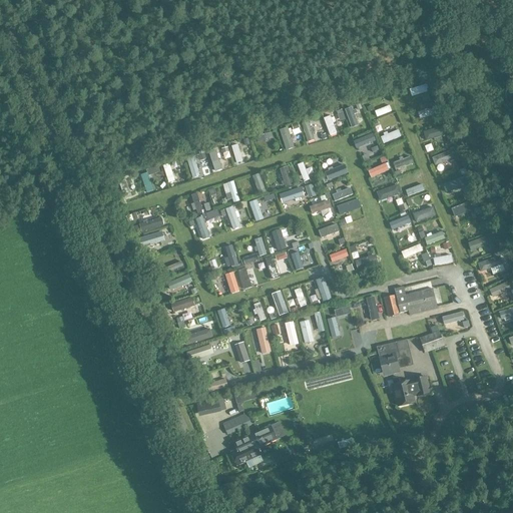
[(410,89),(412,96),(430,91),(427,84),(410,89)]
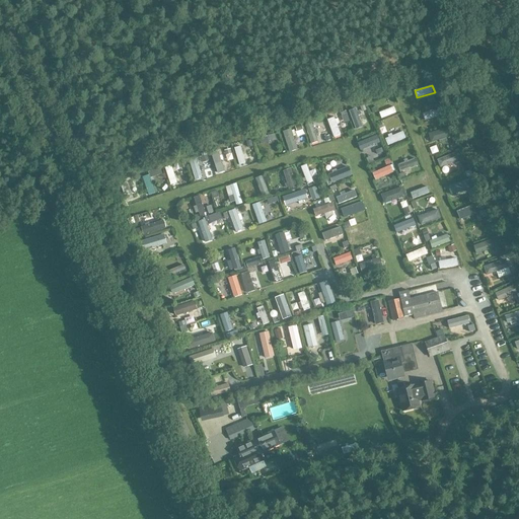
[(379,113),(381,119),(396,113),(394,106),(379,113)]
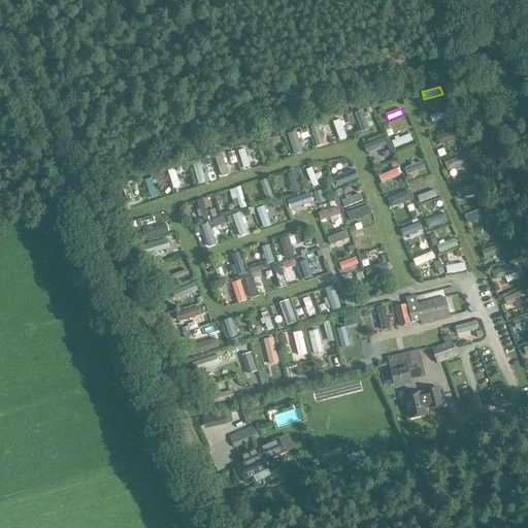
[(448,109),(430,116),(433,123),(451,117),(448,109)]
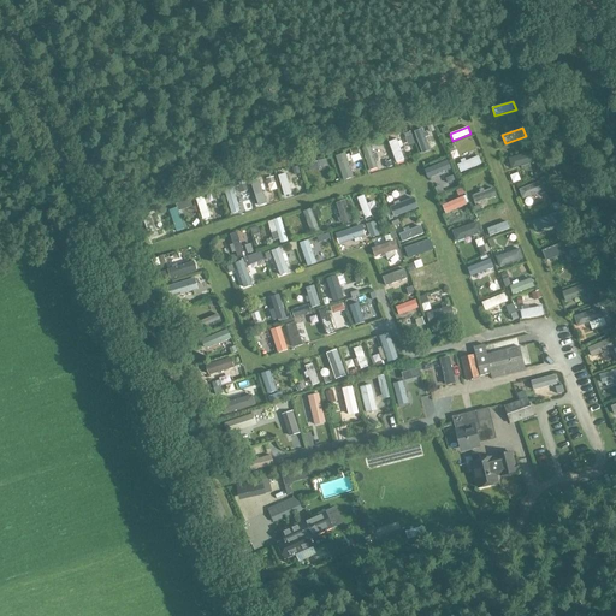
[(431,150),(422,129),(414,131),(422,154),(431,150)]
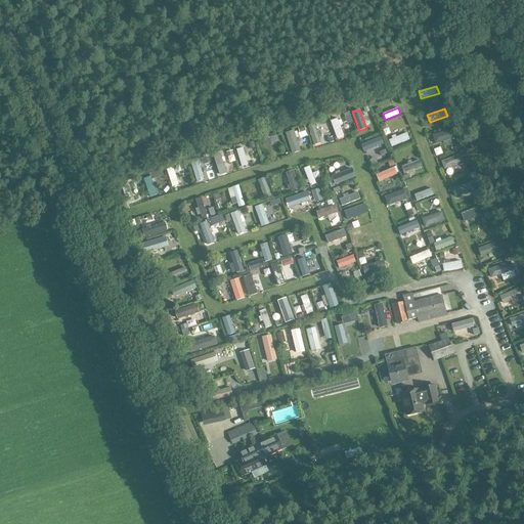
[(322,118),(315,120),(317,127),(324,125),(322,118)]
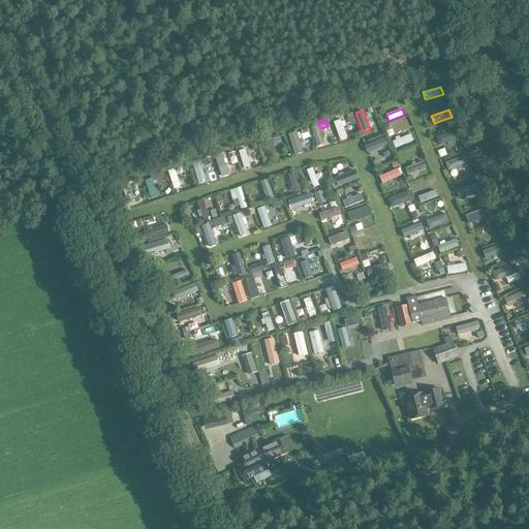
[(347,137),(341,120),(334,122),(340,141),(347,137)]
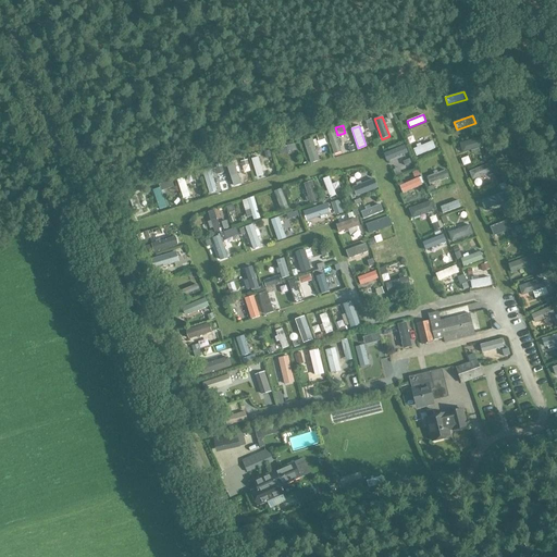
[(334,155),(342,152),(335,132),(327,134),(334,155)]
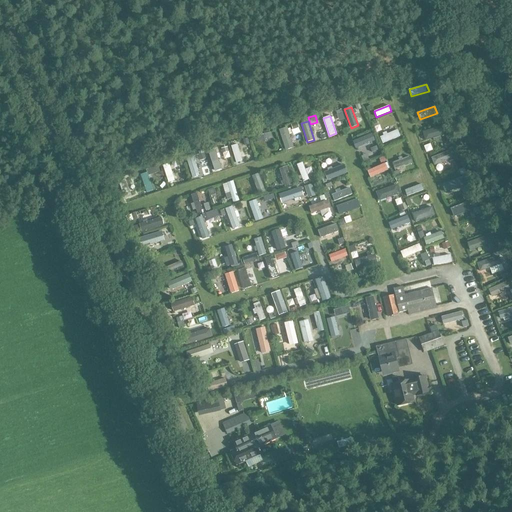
[(426,141),(448,134),(445,126),(423,132),(426,141)]
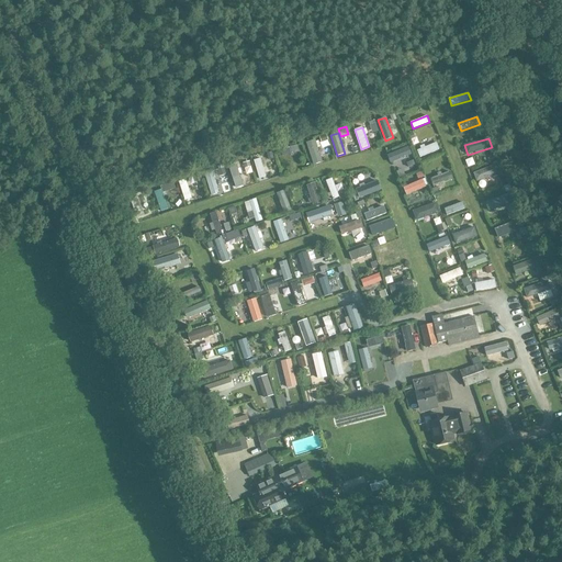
[(306,143),(314,165),(323,163),(315,139),(306,143)]
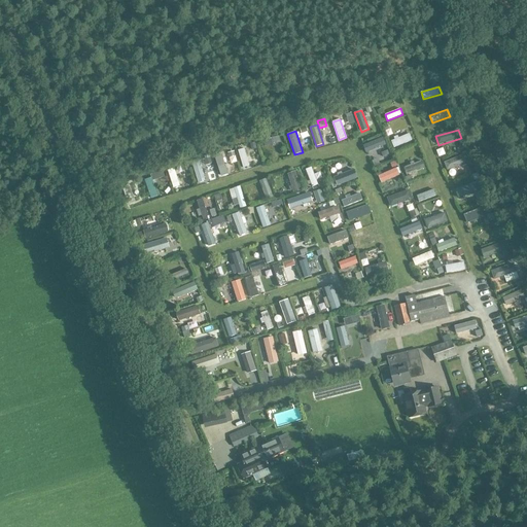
[(412,140),(410,134),(391,141),(394,148),(412,140)]
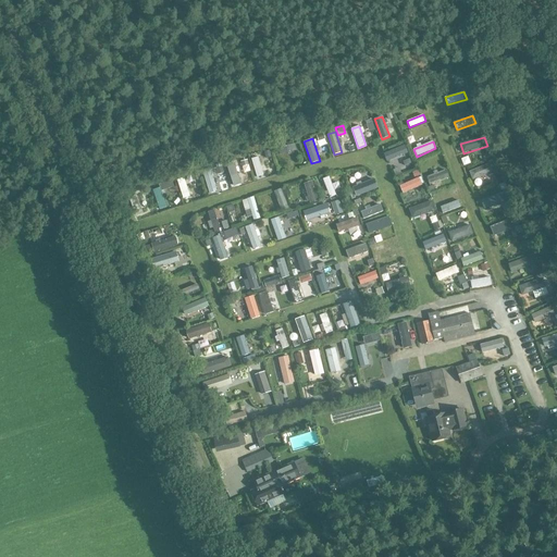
[(280,155),(297,150),(295,144),(279,148),(280,155)]
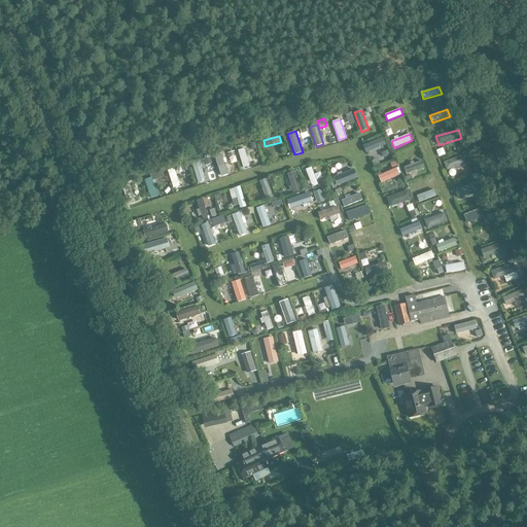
[(383,137),(363,145),(366,153),(386,145),(383,137)]
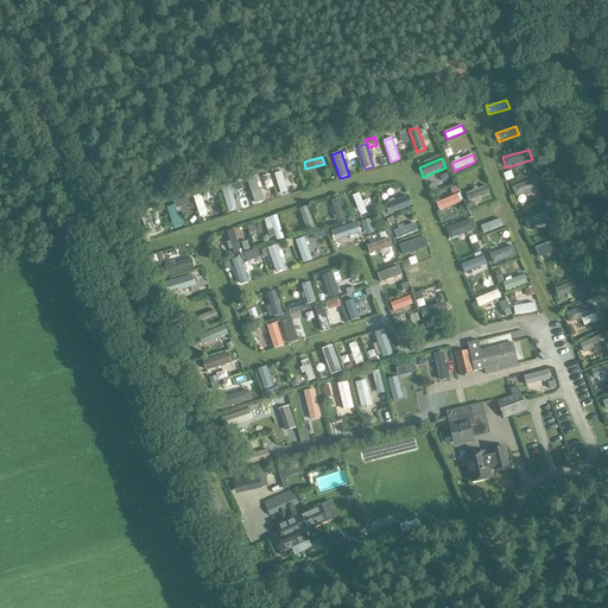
[(280,194),(287,191),(282,171),(274,173),(280,194)]
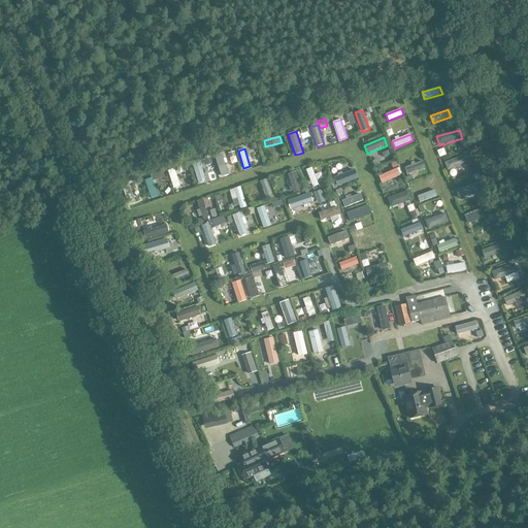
[(467,154),(446,163),(449,171),(470,162),(467,154)]
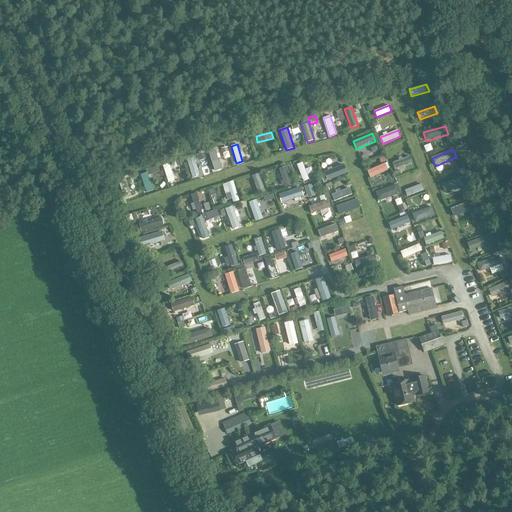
[(215,169),(221,167),(215,150),(209,152),(215,169)]
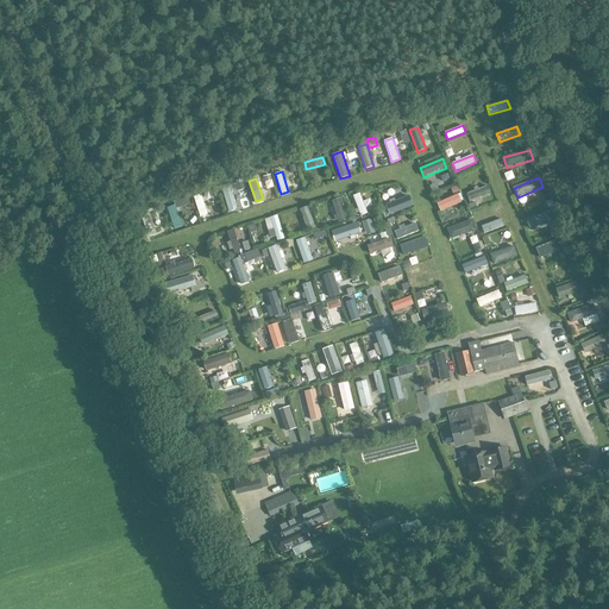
[(468,194),(470,202),(491,195),(488,186),(468,194)]
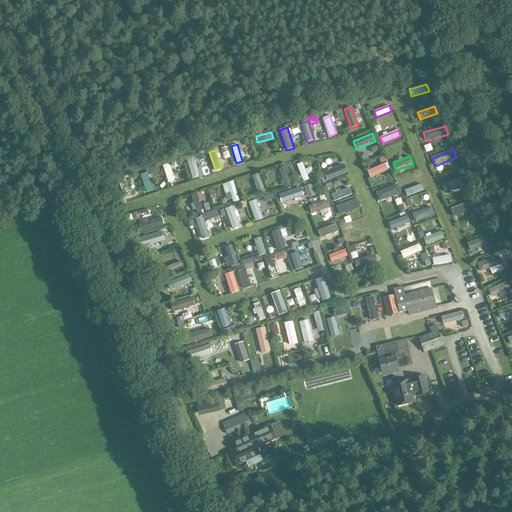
[(193,177),(199,175),(195,161),(188,162),(193,177)]
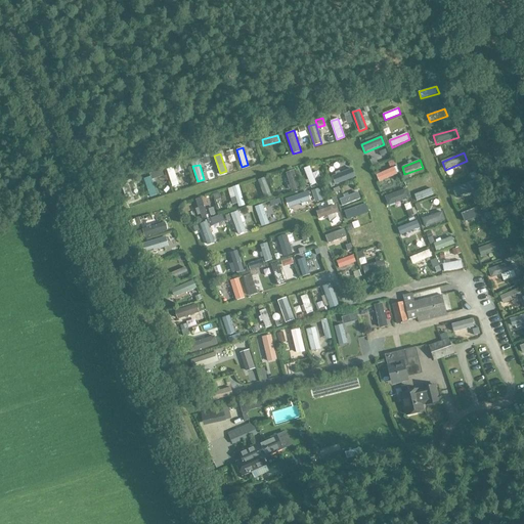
[(167,169),(172,187),(179,185),(173,167),(167,169)]
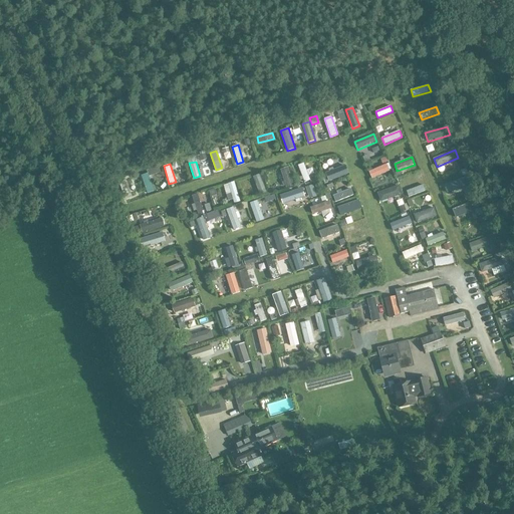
[(303,164),(298,166),(304,183),(310,181),(303,164)]
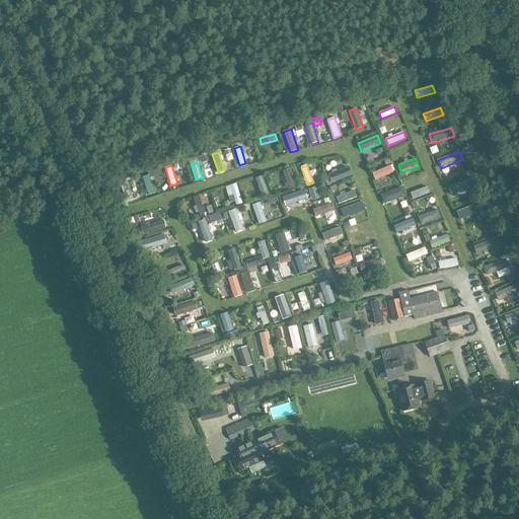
[(391,165),(373,173),(376,180),(394,172),(391,165)]
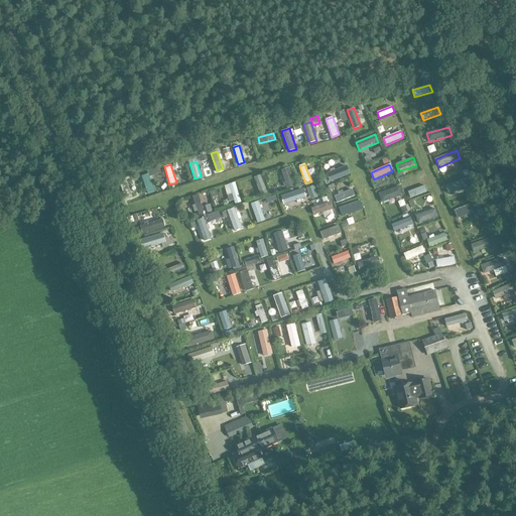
[(282,170),(288,188),(295,186),(289,167),(282,170)]
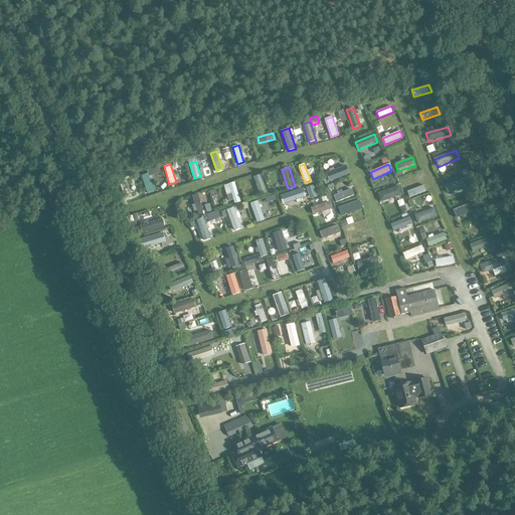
[(348,173),(345,167),(328,174),(330,181),(348,173)]
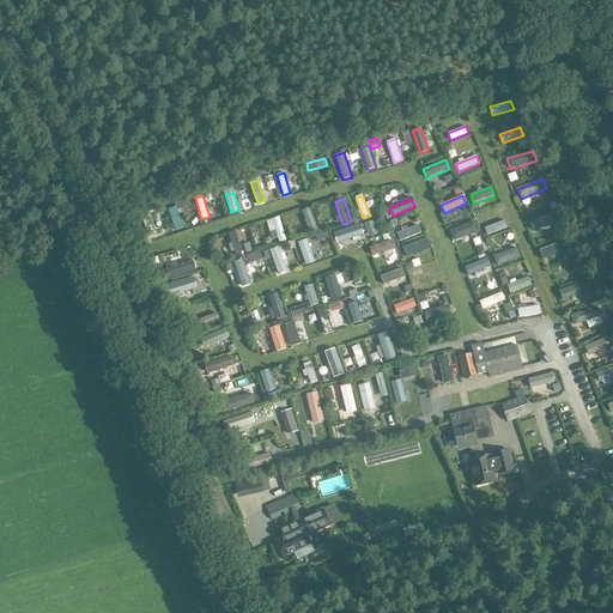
[(176,206),(168,210),(175,231),(183,228),(176,206)]
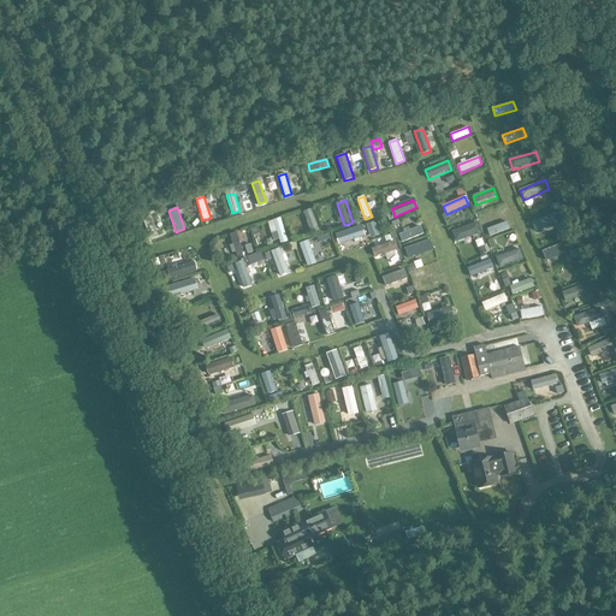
[(320,231),(312,208),(303,212),(313,234),(320,231)]
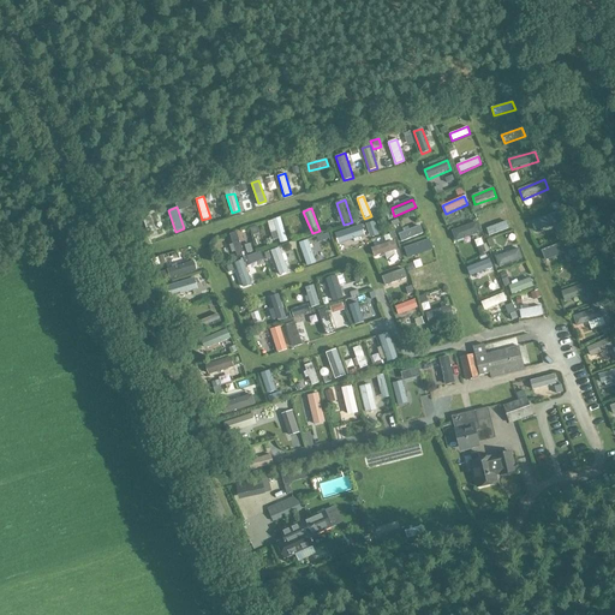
[(190,209),(183,212),(185,219),(192,216),(190,209)]
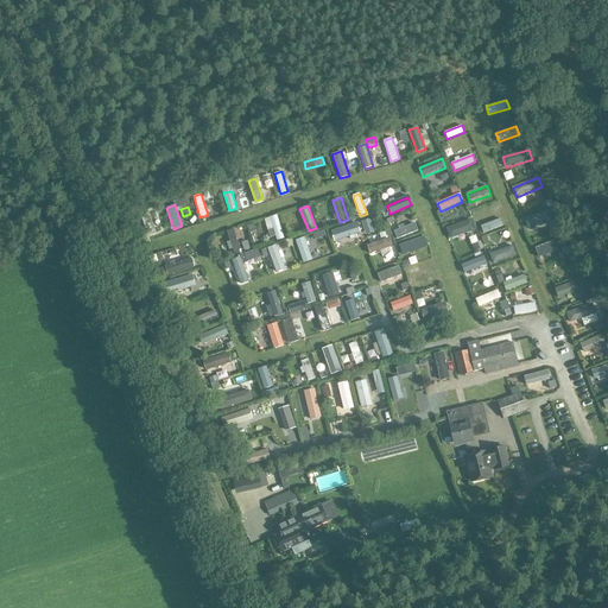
[(527,222),(531,229),(556,220),(553,211),(527,222)]
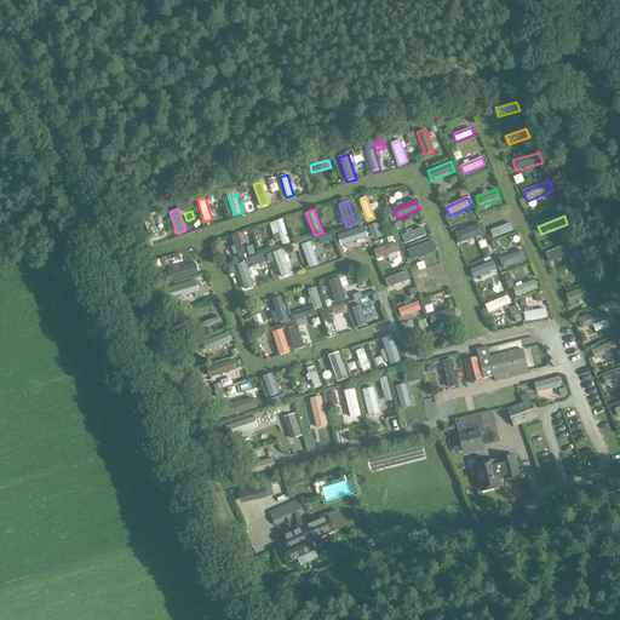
[(150,240),(159,237),(151,217),(143,219),(150,240)]
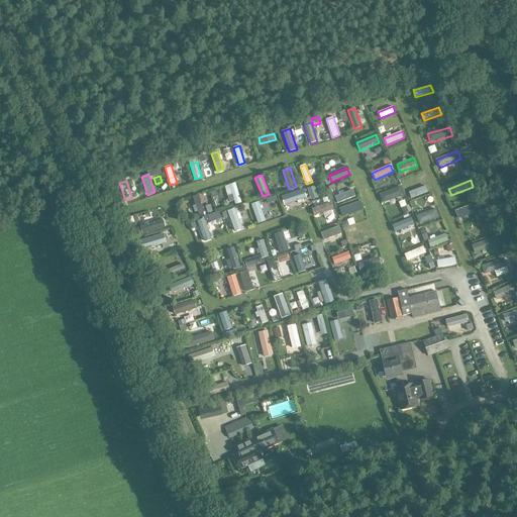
[(230,185),(236,205),(242,203),(236,183),(230,185)]
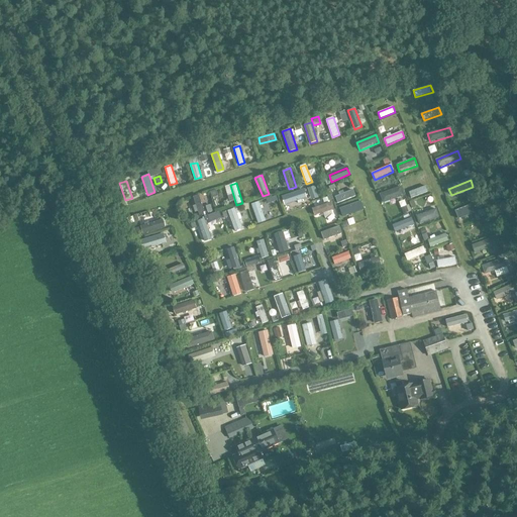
[(383,203),(405,196),(402,186),(380,194),(383,203)]
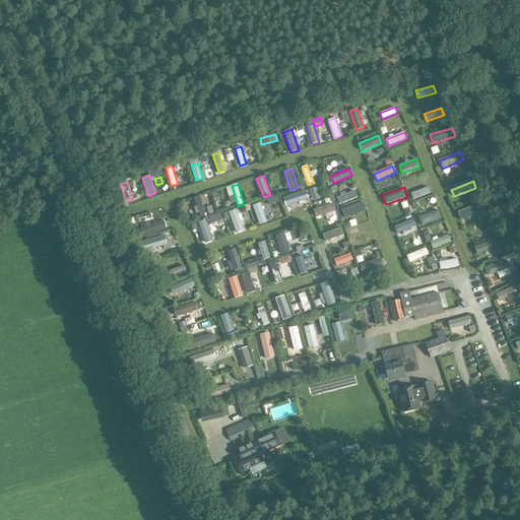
[(305,190),(283,197),(286,206),(308,199),(305,190)]
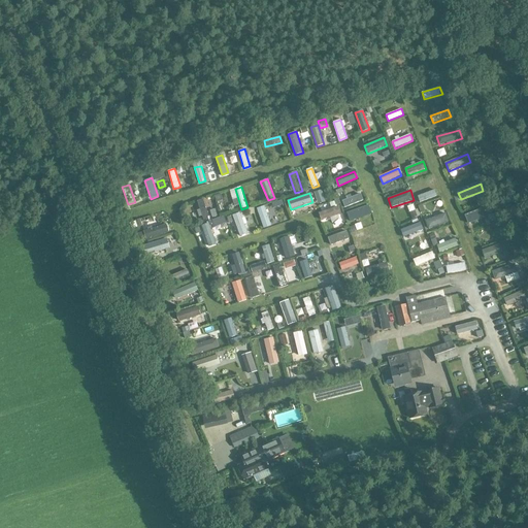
[(432,203),(437,201),(435,193),(429,196),(432,203)]
